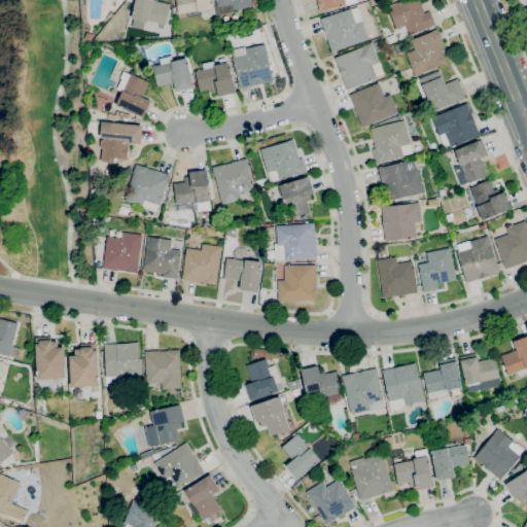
[(166,25),(147,21),(147,22),(131,19),(135,0),(153,0),(170,4),(166,25)]
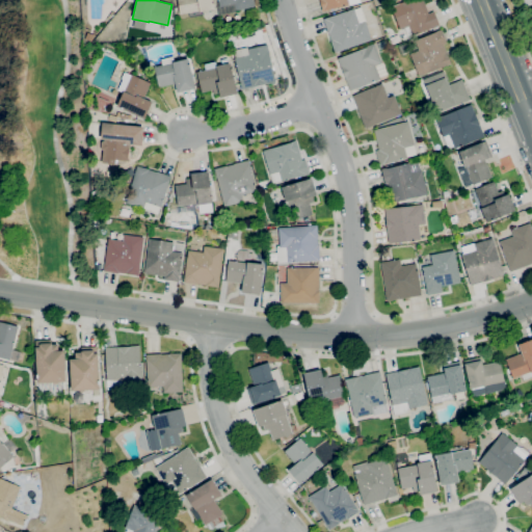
[(180,15),(177,0),(213,0),(215,9),(200,11),(180,15)]
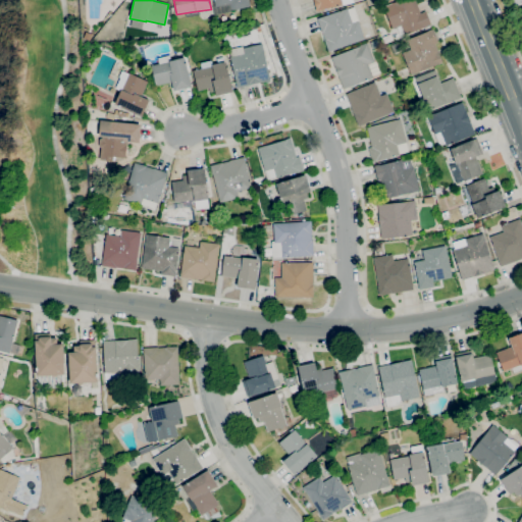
[(231,10),(229,3),(215,6),(213,0),(249,0),(251,6),(231,10)]
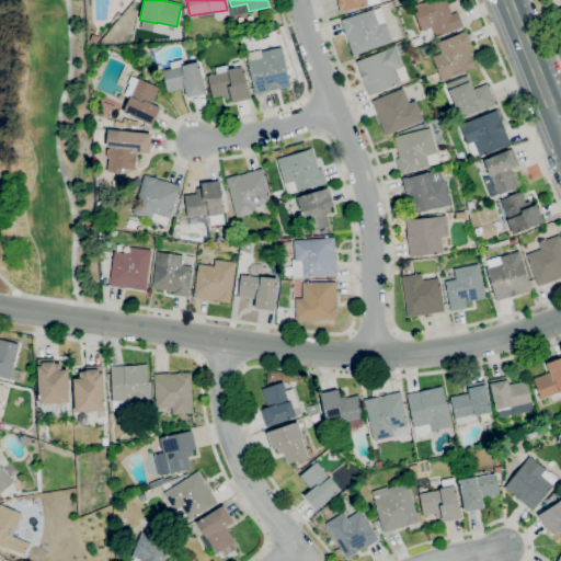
[(340,12),(336,0),(379,0),(380,2),(340,12)]
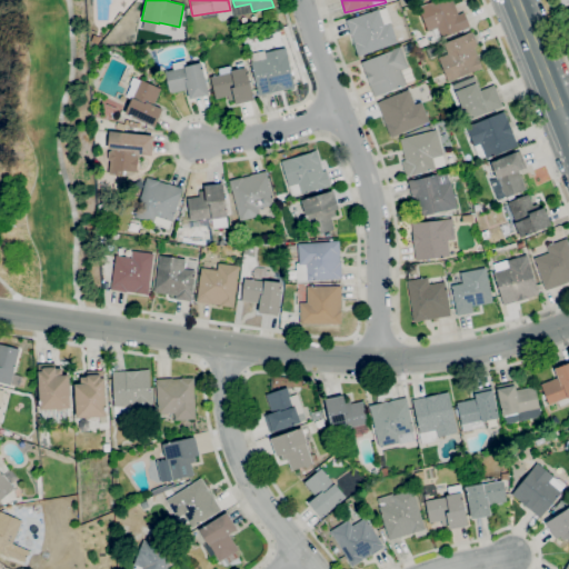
[(441,39),(437,28),(428,32),(418,7),(433,0),(452,0),(459,15),(463,12),(470,27),(441,39)]
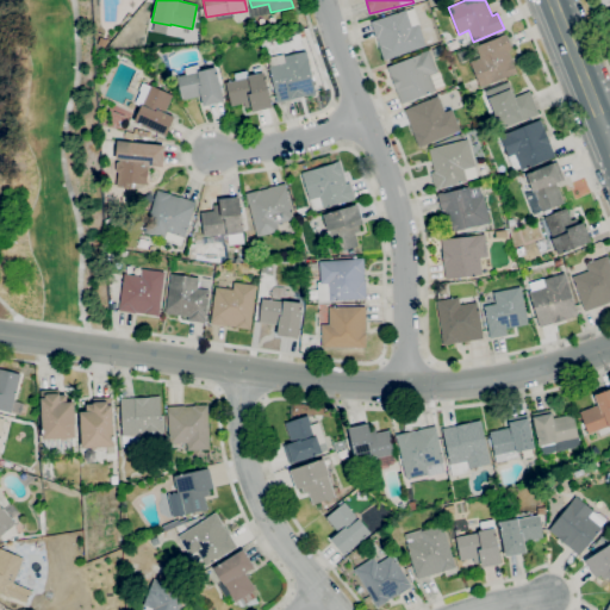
[(384,60),(371,22),(406,10),(406,11),(414,8),(427,45),(384,60)]
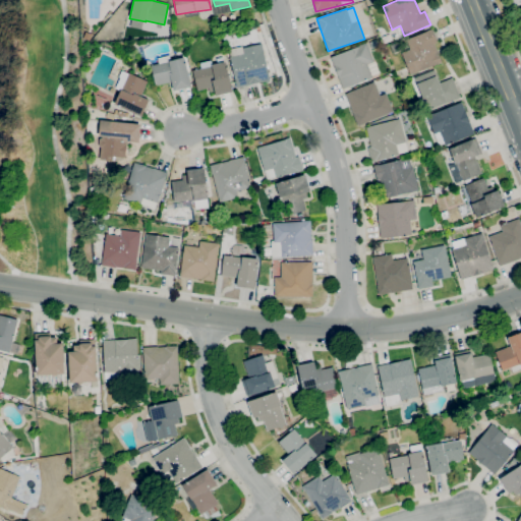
[(410,74),(401,53),(410,49),(406,39),(432,29),(438,42),(435,44),(442,61),(410,74)]
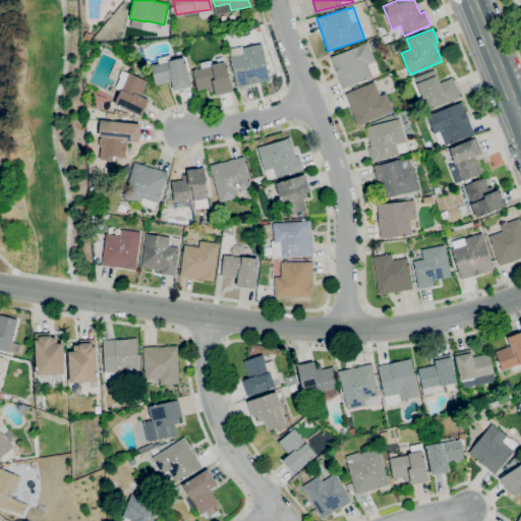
[(90,40),(83,38),(85,32),(92,34),(90,40)]
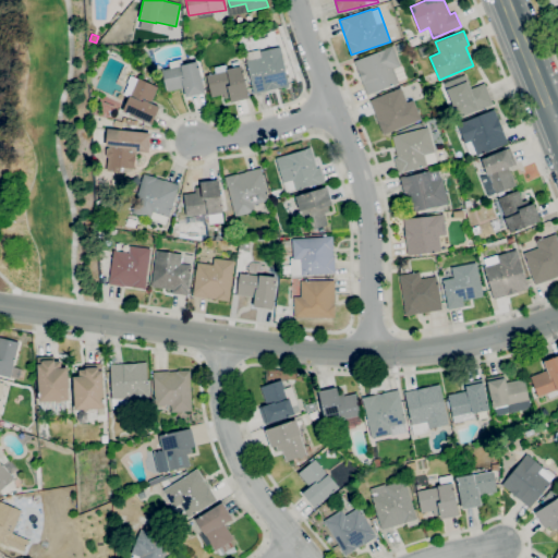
[(398,52),(396,45),(402,43),(405,49),(398,52)]
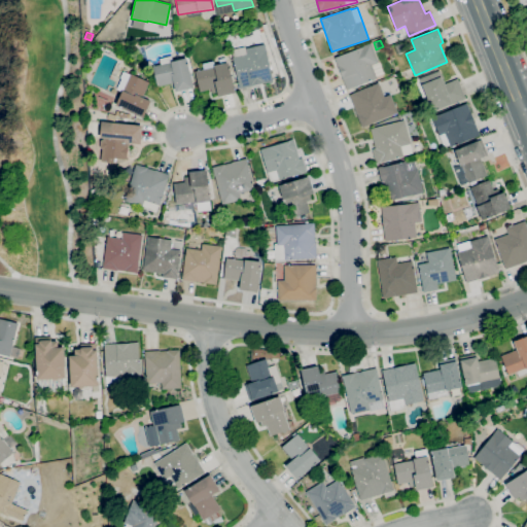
[(347,90),(335,58),(363,46),(363,45),(371,42),(378,62),(379,62),(383,73),(377,76),(377,78),(347,90)]
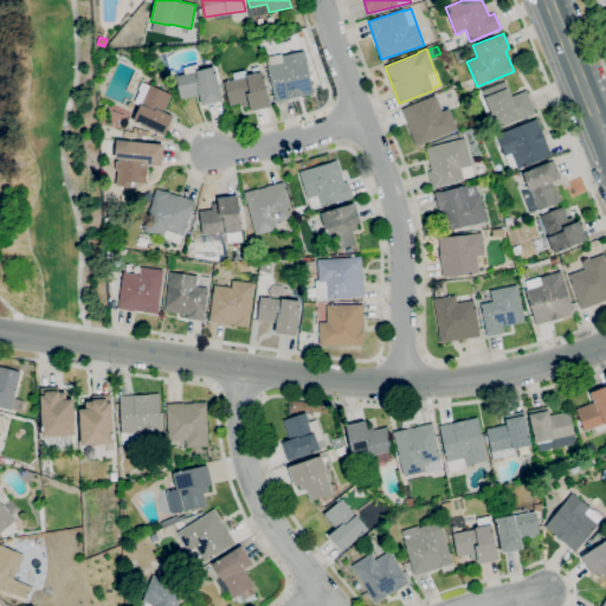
[(457,63),(453,53),(463,49),(466,58),(457,63)]
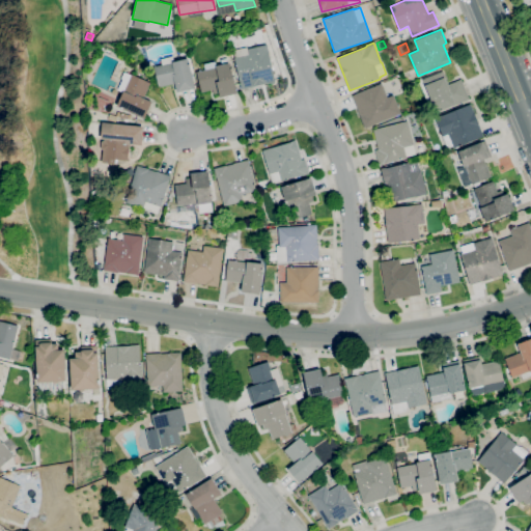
[(242,89),(234,58),(235,58),(233,50),(247,47),(247,49),(267,45),(275,81),(254,86),(242,89)]
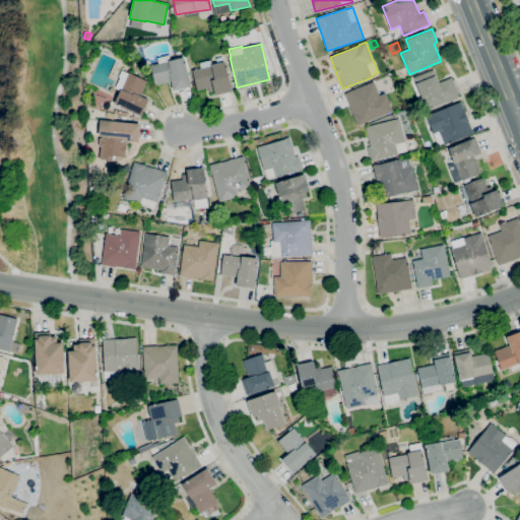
[(173,90),(171,82),(155,85),(150,65),(158,63),(157,58),(169,55),(170,60),(184,57),(190,86),(173,90)]
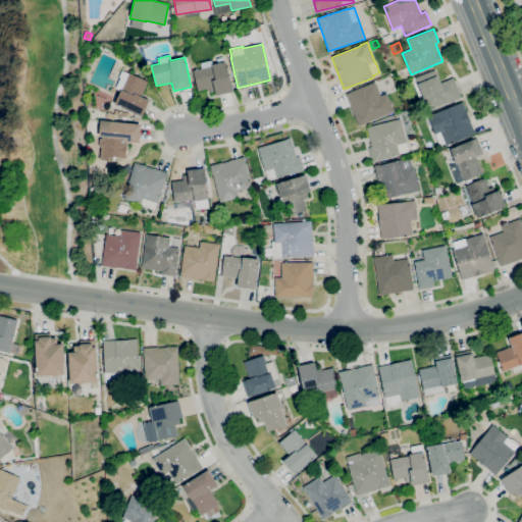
[(216,96),(215,91),(210,93),(209,88),(198,91),(193,70),(199,69),(198,64),(213,60),(214,64),(218,64),(216,58),(223,57),(224,62),(225,61),(233,92),(216,96)]
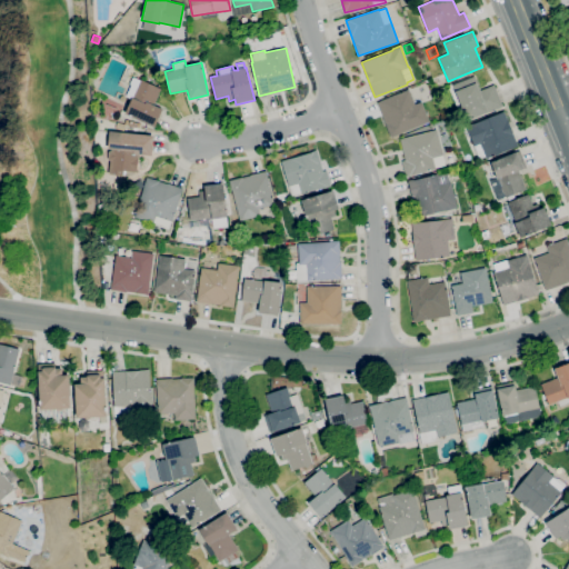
[(467,120),(456,91),(455,91),(452,86),(475,77),(477,82),(476,82),(479,91),(495,85),(502,107),(488,112),(467,120)]
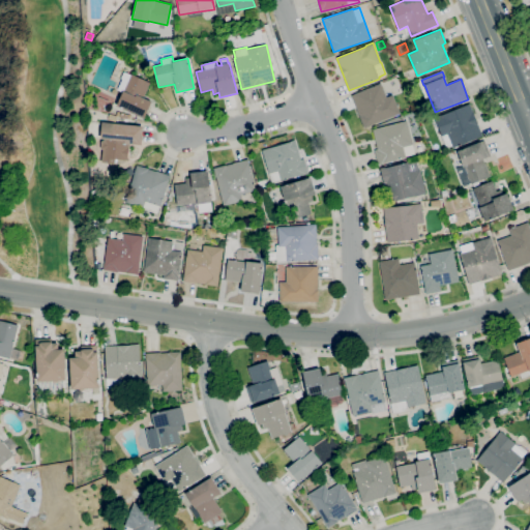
[(144,118),(116,106),(122,92),(117,90),(123,79),(121,78),(124,72),(130,75),(131,74),(150,83),(144,97),(151,101),(144,118)]
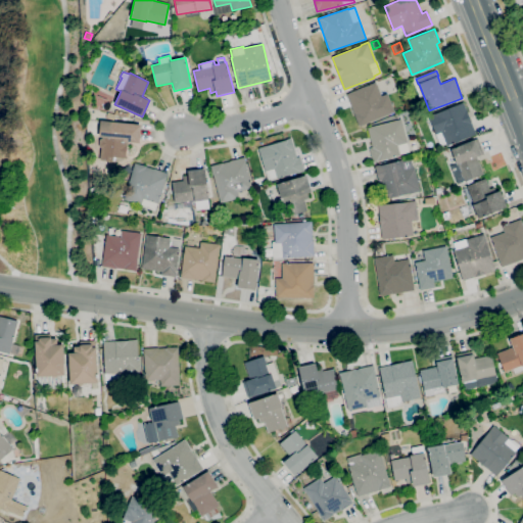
[(359,126),(346,94),(376,82),(381,96),(387,94),(394,111),(359,126)]
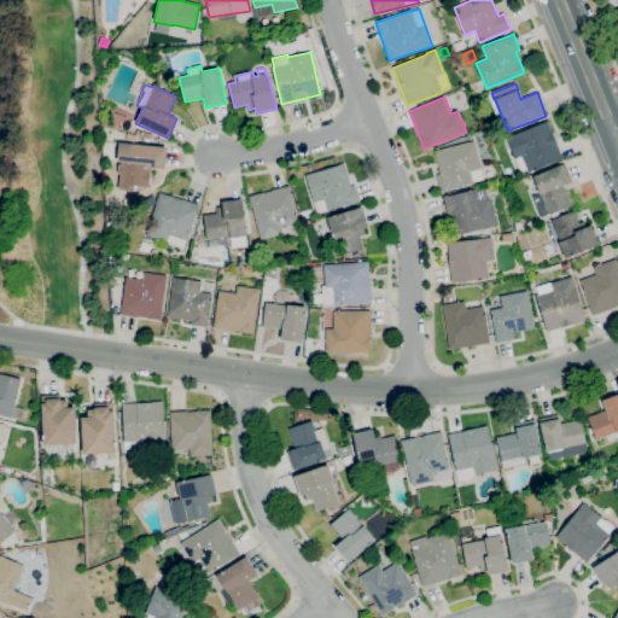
[(529,173),(528,170),(520,173),(507,138),(548,121),(563,158),(529,173)]
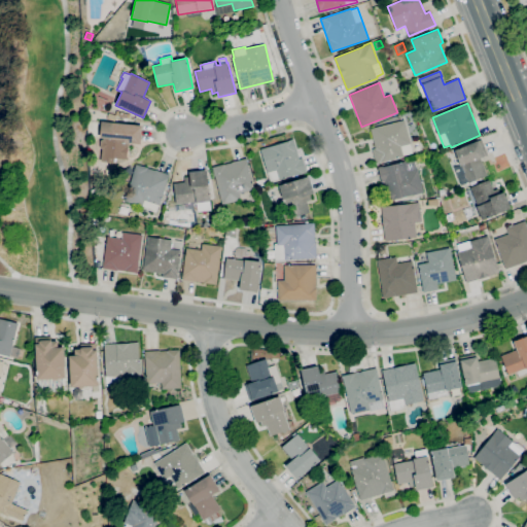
[(107,120),(108,113),(116,115),(114,123),(107,120)]
